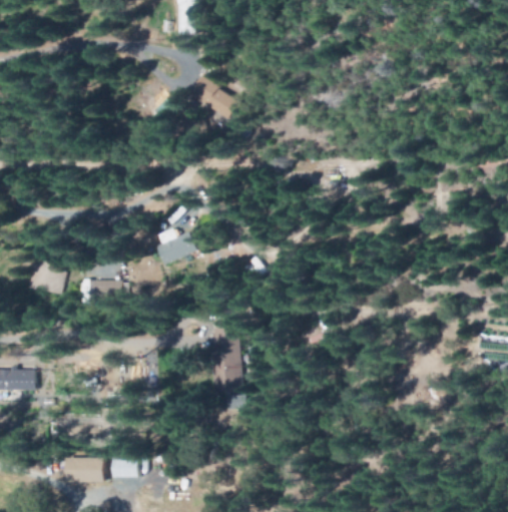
[(173,0),(174,34),(191,33),(190,0),(173,0)]
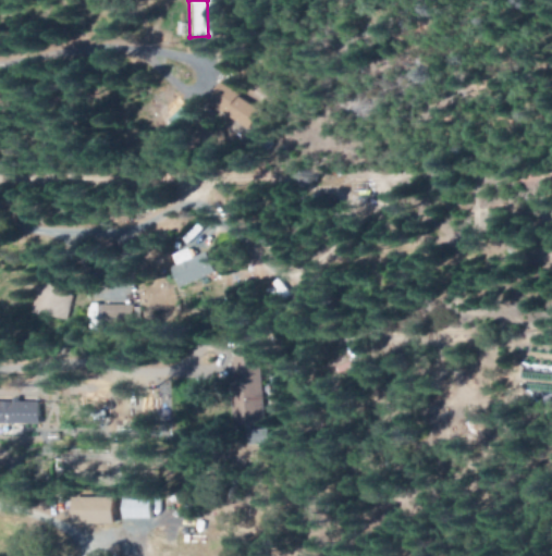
[(257,110),(235,95),(238,91),(220,78),(205,100),(244,128),(257,110)]
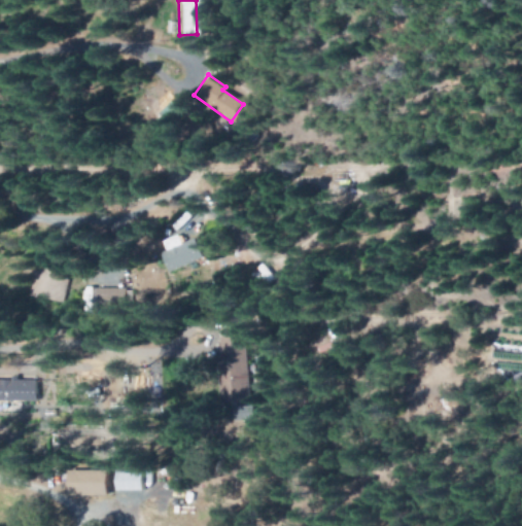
[(161,252),(168,271),(202,256),(194,238),(180,243),(176,234),(161,241),(165,249),(161,252)]
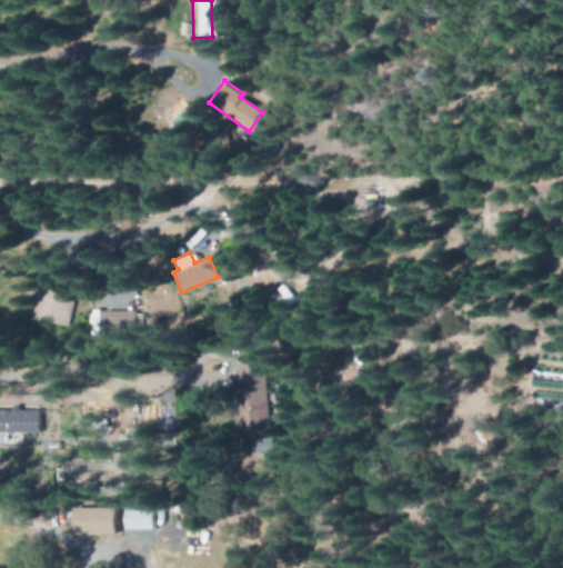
[(67,273),(43,275),(46,312),(38,312),(38,319),(47,318),(47,324),(61,322),(60,310),(69,310),(67,273)]
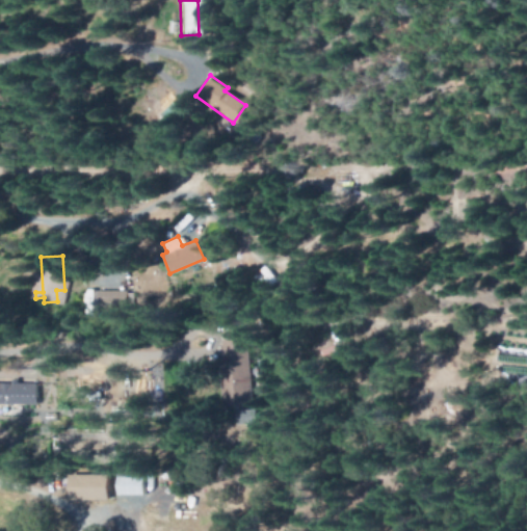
[(243,405),(242,370),(243,370),(241,330),(222,332),(222,339),(216,339),(219,406),(243,405)]
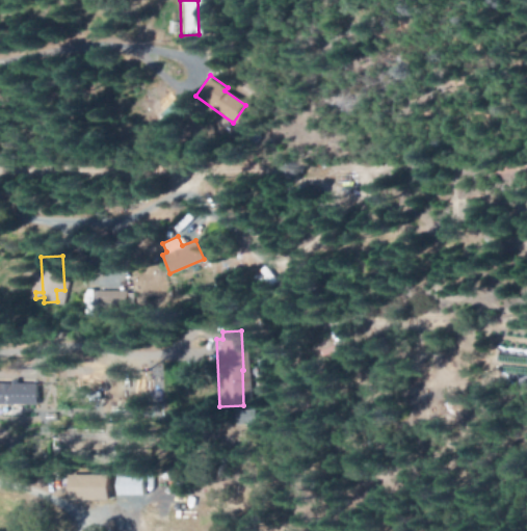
[(36,382),(18,383),(18,381),(0,381),(0,403),(36,403),(36,382)]
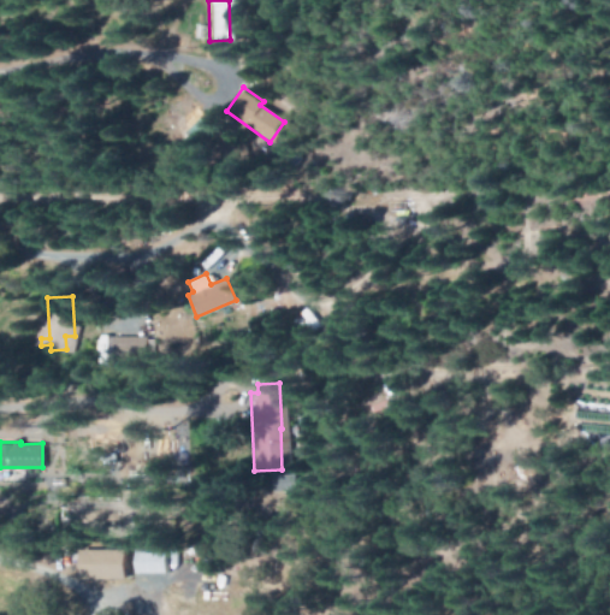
[(80,578),(125,579),(125,549),(80,549),(80,578)]
